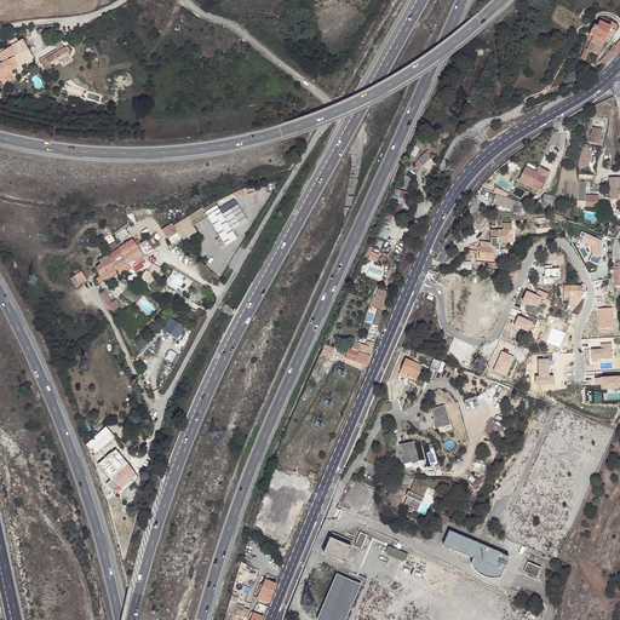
[(610,27),(613,22),(601,17),(597,26),(593,24),(587,39),(591,41),(601,46),(610,27)]
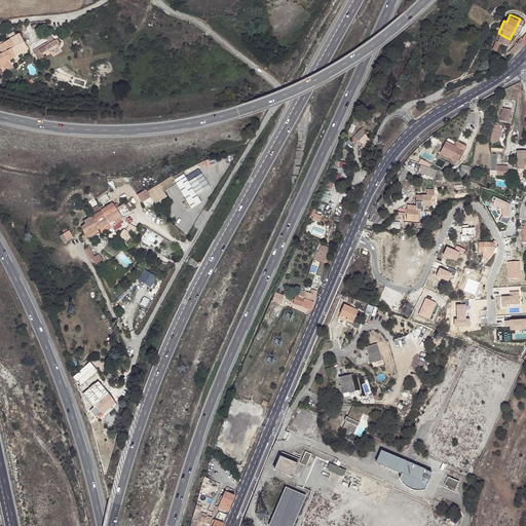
[(0,49),(2,53),(0,53),(0,65),(27,50),(20,34),(15,35),(14,32),(7,35),(9,39),(0,44),(0,49)]
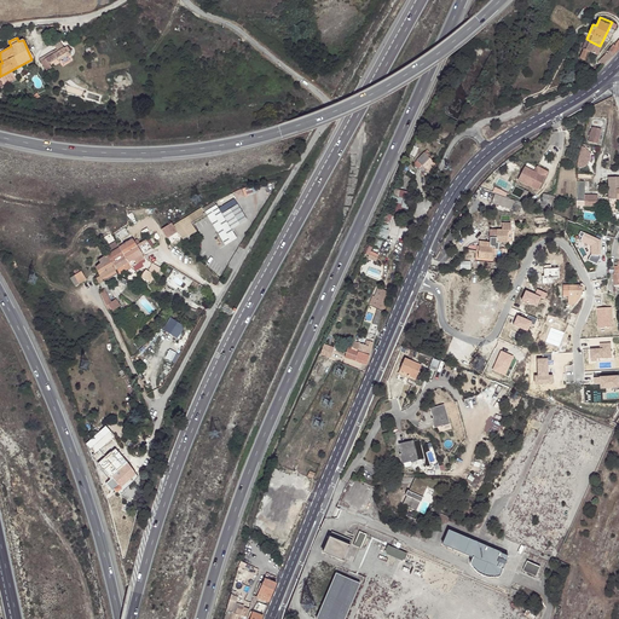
[(590,41),(586,39),(583,47),(583,48),(579,57),(585,59),(589,51),(596,53),(600,46),(590,41)]
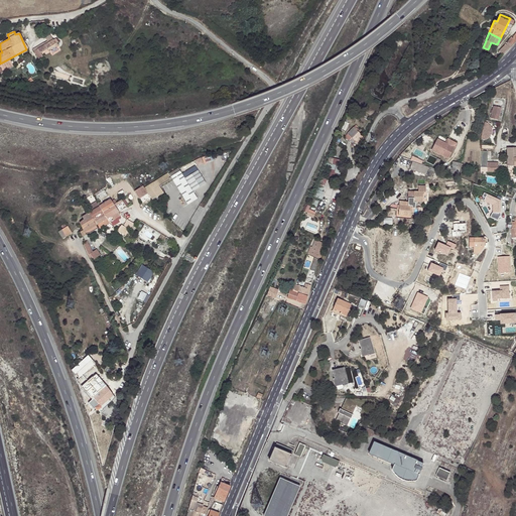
[(502,54),(511,45),(508,42),(505,44),(499,50),(502,54)]
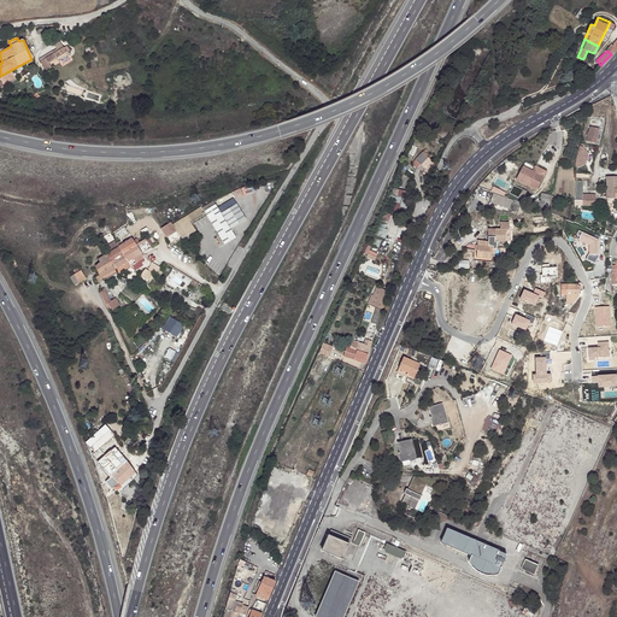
[(52,54),(47,58),(46,58),(48,65),(58,59),(54,53),(52,54)]
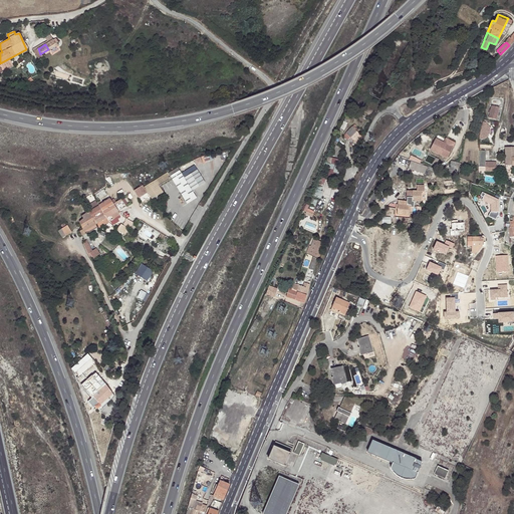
[(499,109),(491,107),(488,119),(496,121),(499,109)]
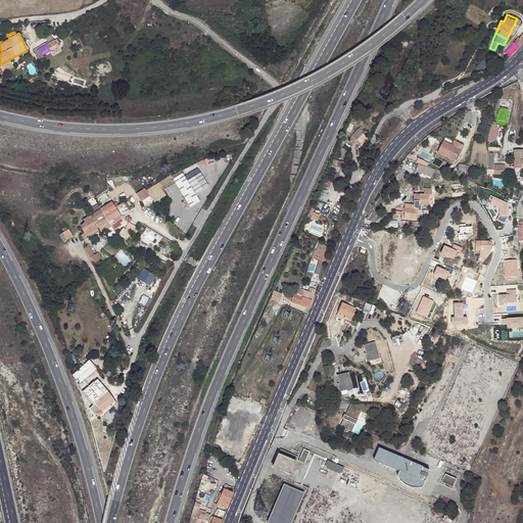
[(492,127),(490,126),(487,138),(487,140),(489,141),(490,141),(492,140),(493,139),(494,138),(495,137),(496,136),(497,134),(497,133),(496,131),(494,128),(493,127),(492,127)]
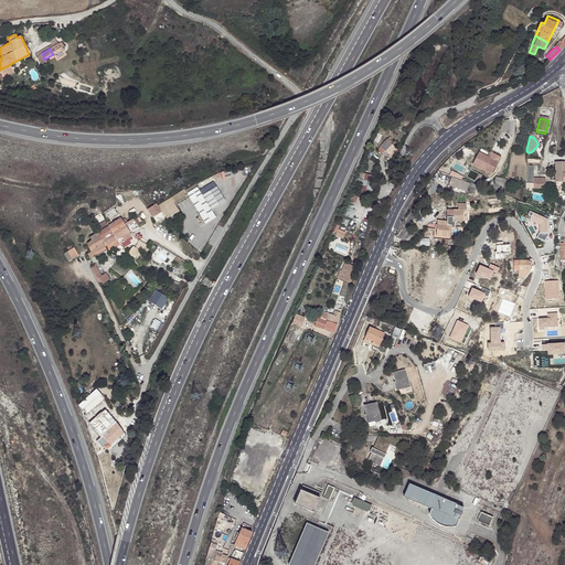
[(380,147),(385,151),(390,155),(396,148),(388,141),(387,139),(380,147)]
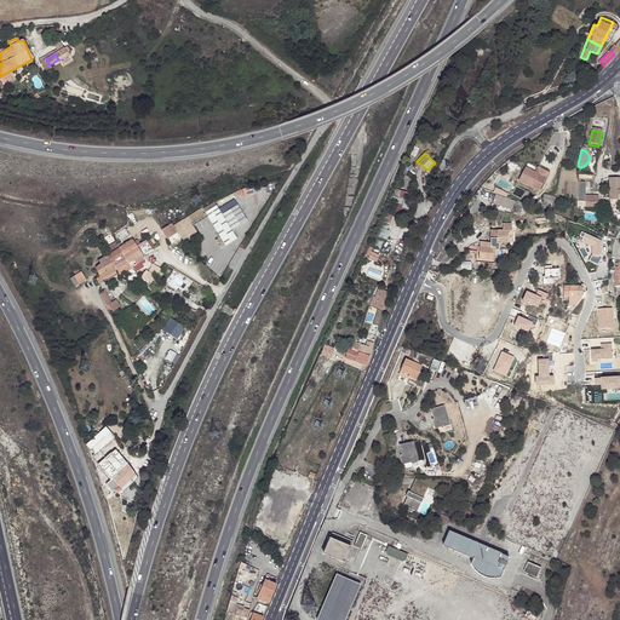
[(435,162),(428,170),(431,172),(438,165),(435,162)]
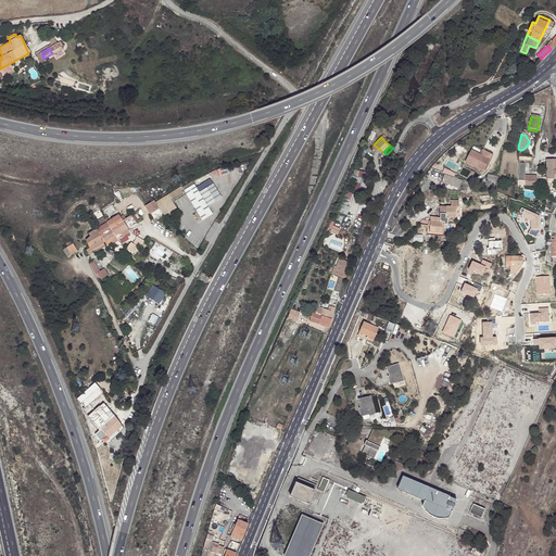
[(482,156),(471,150),(465,162),(476,167),(482,156)]
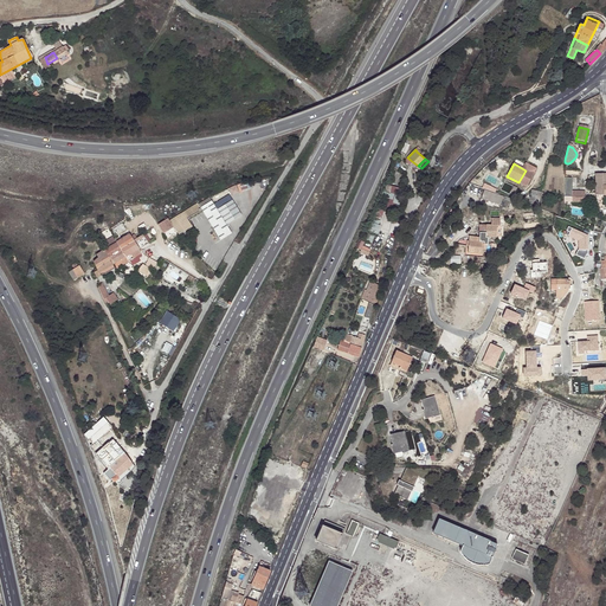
[(403,182),(405,174),(397,171),(393,179),(403,182)]
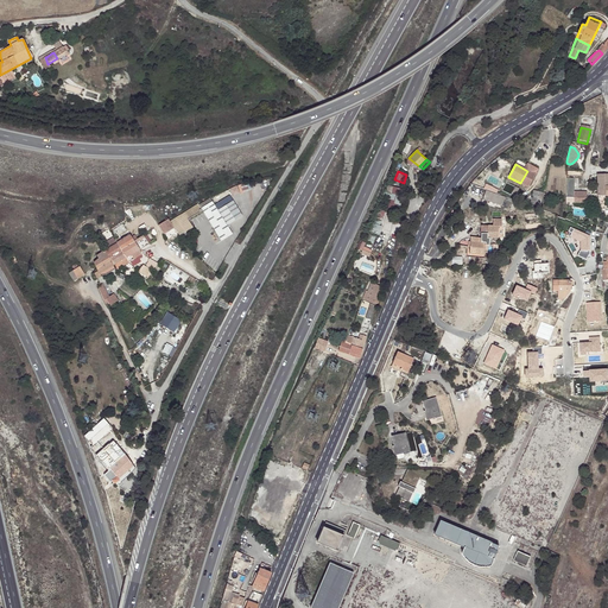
[(597,196),(607,195),(607,173),(596,173),(597,196)]
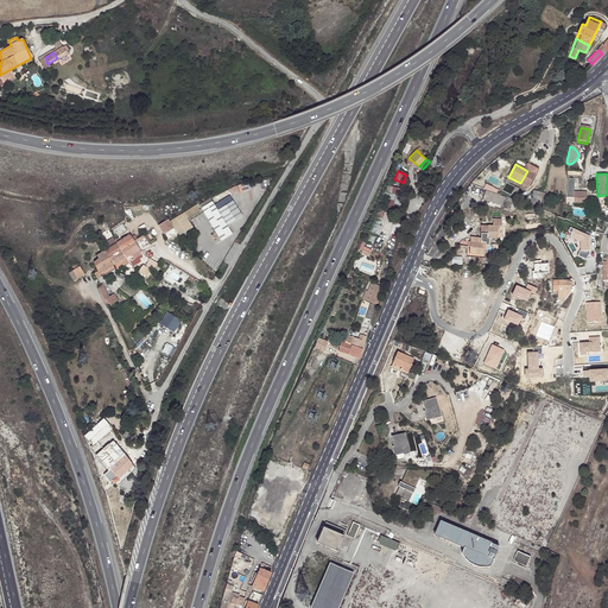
[(543,192),(533,191),(530,204),(539,207),(543,192)]
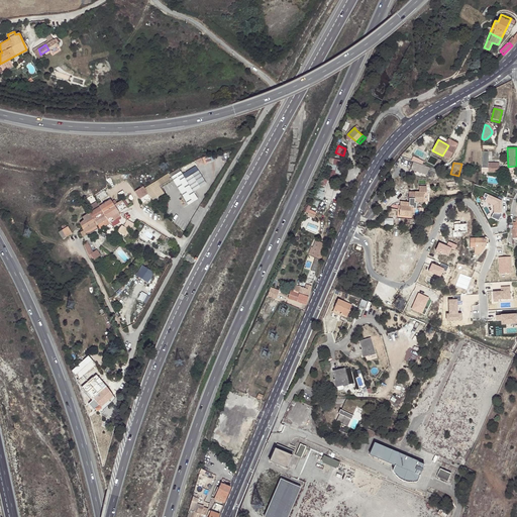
[(494,169),(499,169),(499,163),(488,163),(488,173),(494,173),(494,169)]
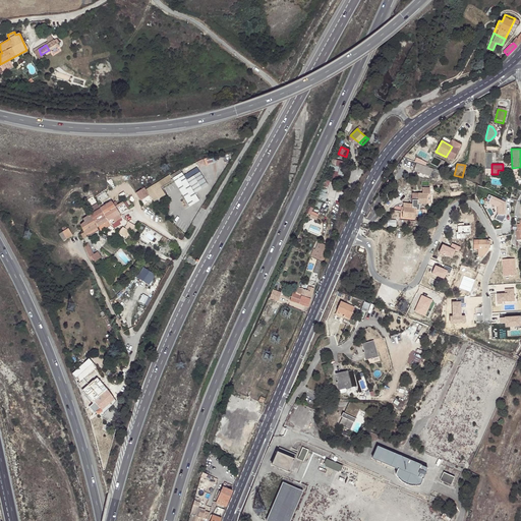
[(199,199),(182,173),(172,179),(173,180),(174,182),(189,206),(199,199)]
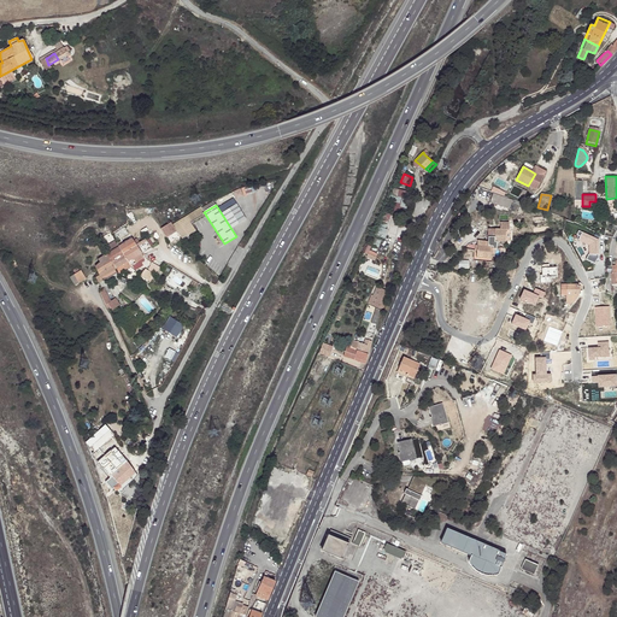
[(201,206),(174,224),(177,230),(182,238),(195,229),(191,222),(205,213),(204,212),(201,206)]
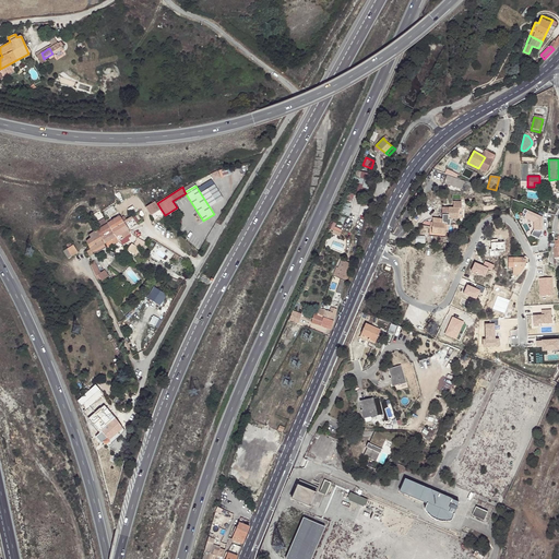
[(153,202),(145,206),(151,214),(159,209),(155,201),(154,200),(152,201),(153,202)]
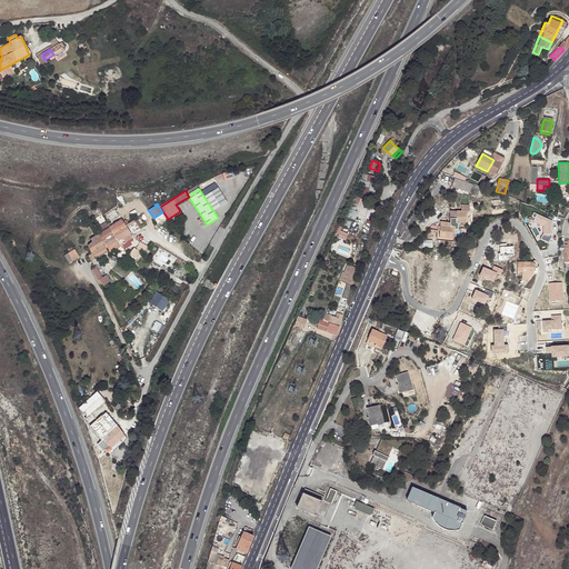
[(468,209),(460,209),(460,212),(449,212),(449,227),(449,228),(443,228),(439,228),(439,239),(453,239),(453,230),(457,230),(457,223),(465,223),(465,218),(465,215),(467,215),(468,215),(468,209)]
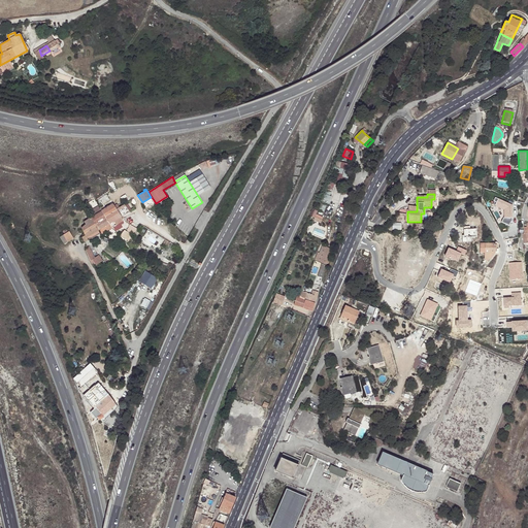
[(113,203),(117,208),(121,216),(117,219),(110,223),(112,226),(124,218),(123,216),(124,215),(123,213),(129,209),(125,201),(119,205),(117,201),(113,203)]
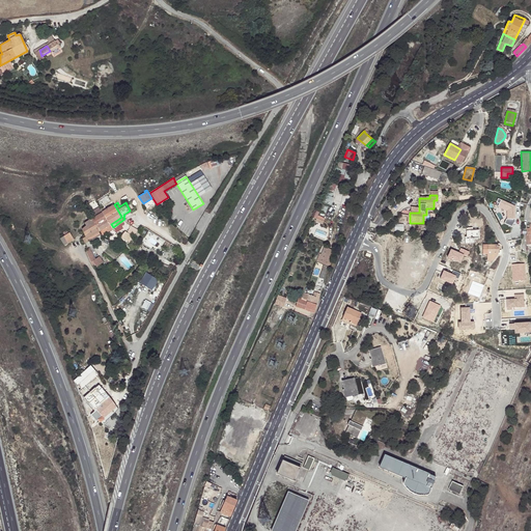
[(121,217),(117,210),(114,204),(113,204),(105,210),(102,212),(111,224),(117,220),(121,217)]
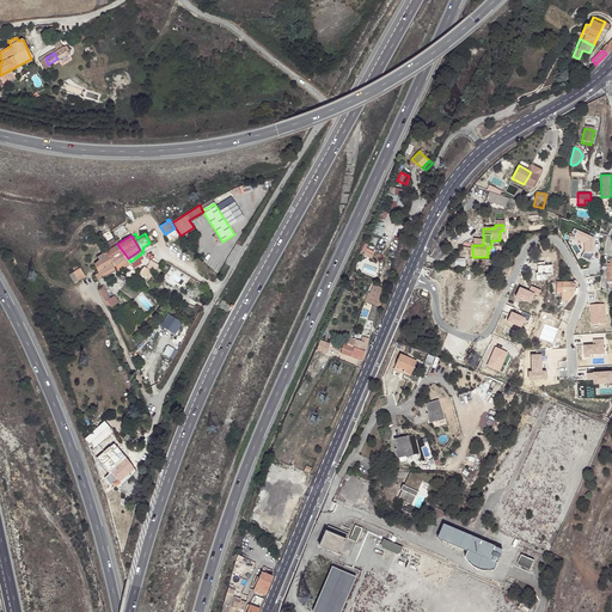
[(128,258),(117,244),(106,251),(115,267),(128,258)]
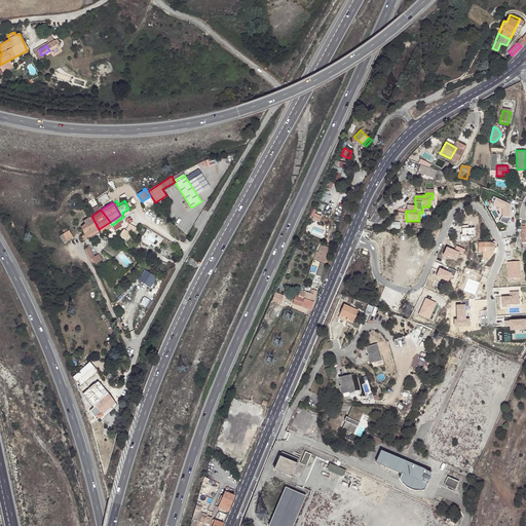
[(99,229),(91,216),(84,221),(85,223),(82,227),(83,229),(79,231),(84,240),(86,240),(86,236),(99,229)]
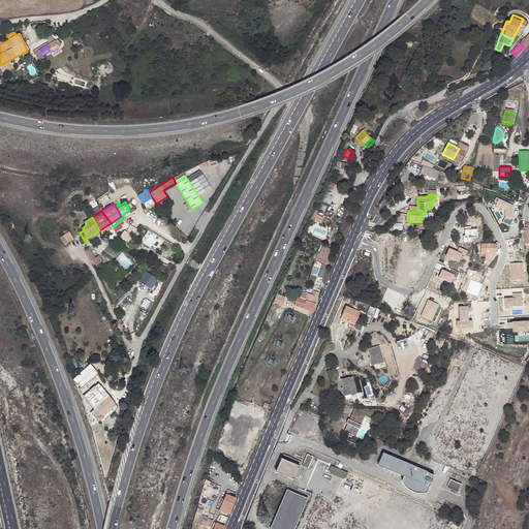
[(99,230),(101,234),(113,226),(111,223),(99,230)]
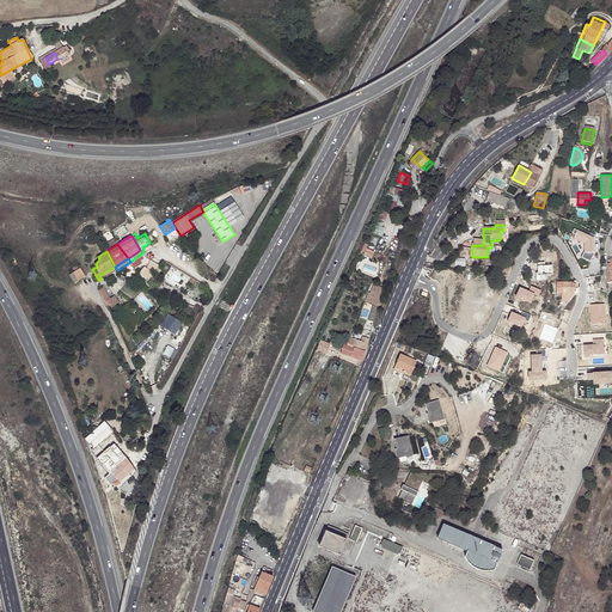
[(75,271),(74,273),(79,281),(85,276),(80,268),(78,270),(75,271)]
